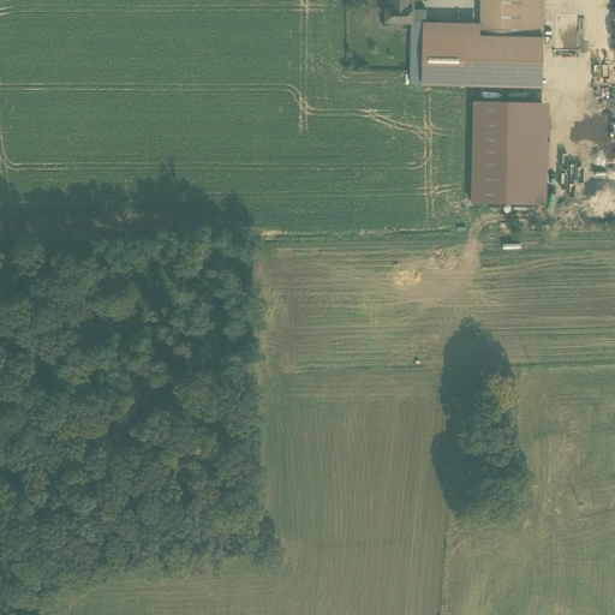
[(413,0),(386,0),(386,23),(411,24),(412,24),(413,12),(413,0)]
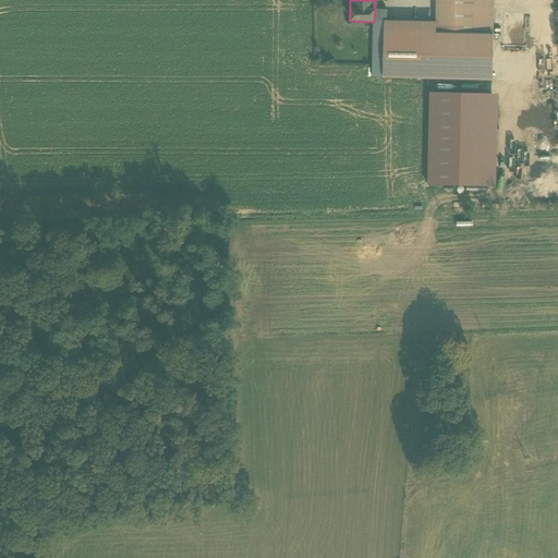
[(472,35),(472,0),(436,0),(436,24),(436,34),(472,35)]
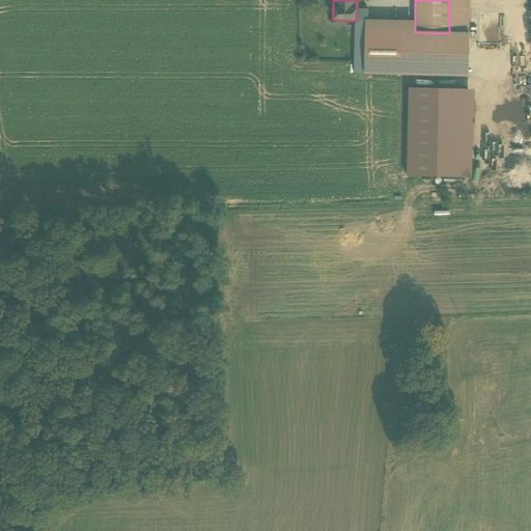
[(467,0),(449,0),(449,33),(467,33),(467,0)]
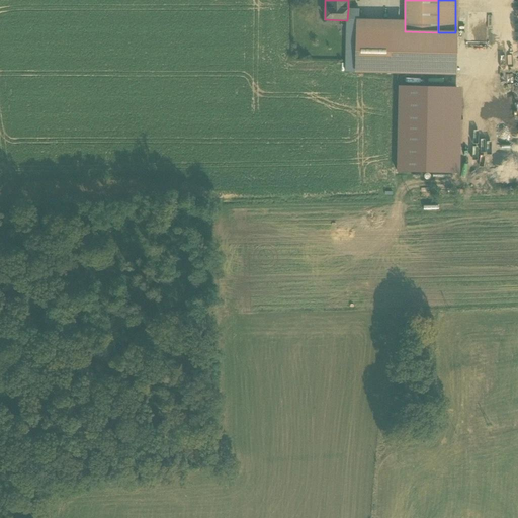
[(358,10),(348,10),(347,20),(346,20),(347,30),(357,30),(358,30),(358,21),(358,10)]
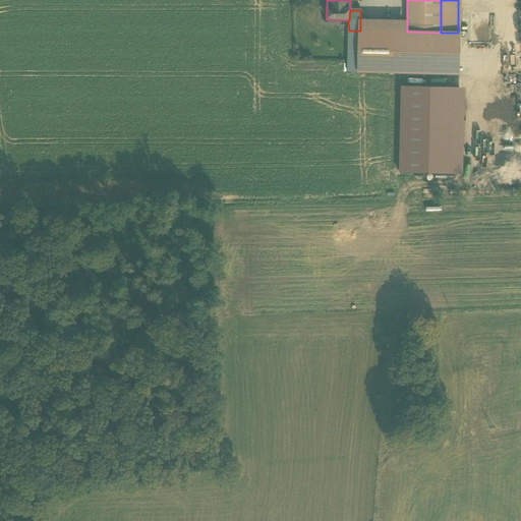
[(407,32),(407,22),(360,21),(360,31),(407,32)]
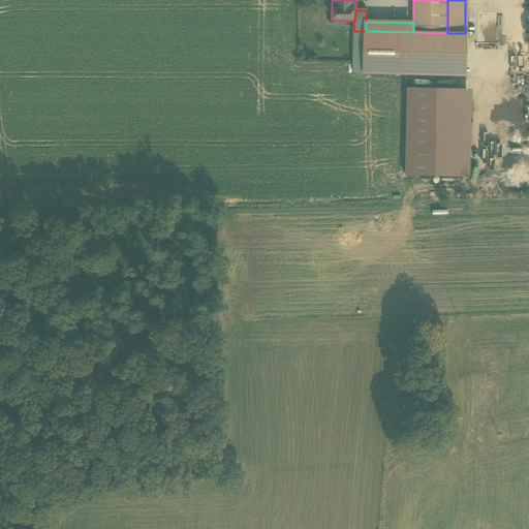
[(365,31),(354,31),(353,73),(364,73),(365,31)]
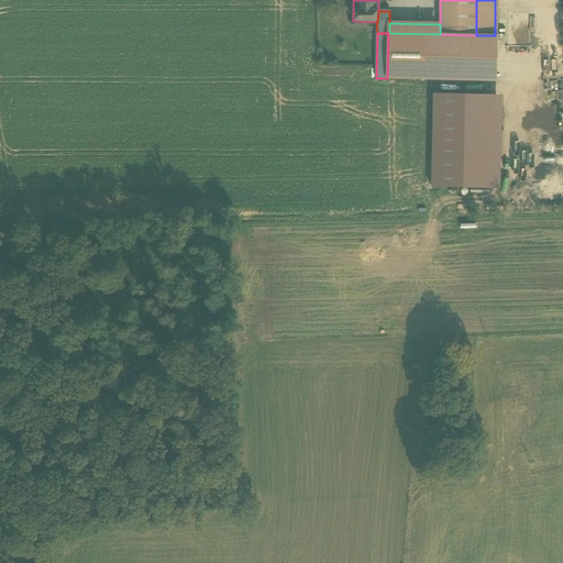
[(440,34),(389,33),(388,33),(387,78),(496,81),(497,35),(495,35),(476,35),(440,34)]
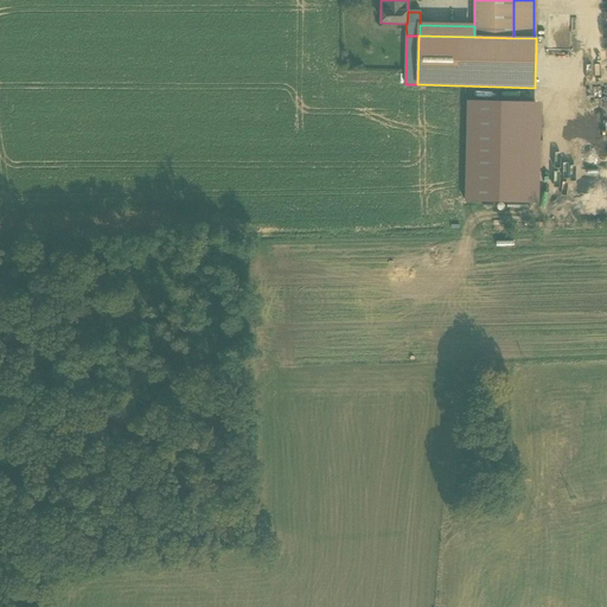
[(534,104),(472,103),(468,199),(531,200),(534,104)]
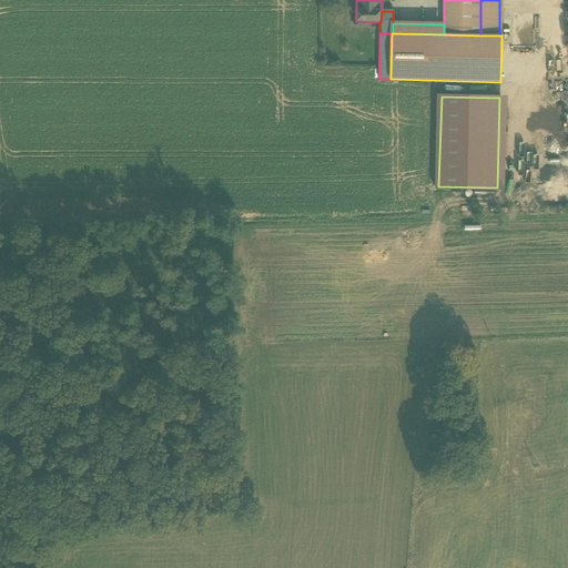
[(567,181),(551,181),(551,194),(567,193),(567,181)]
